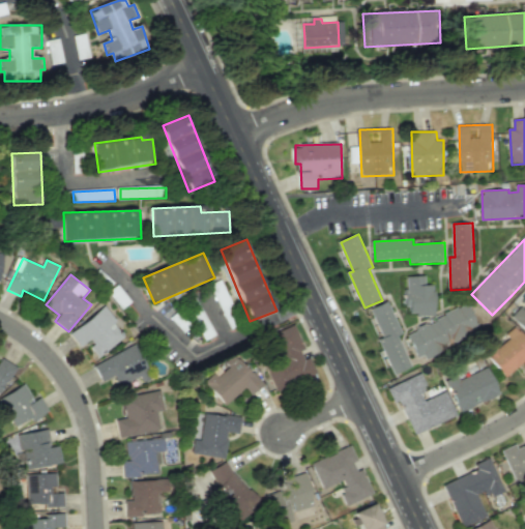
[(409,276),(410,316),(438,316),(437,285),(428,286),(428,276),(409,276)]
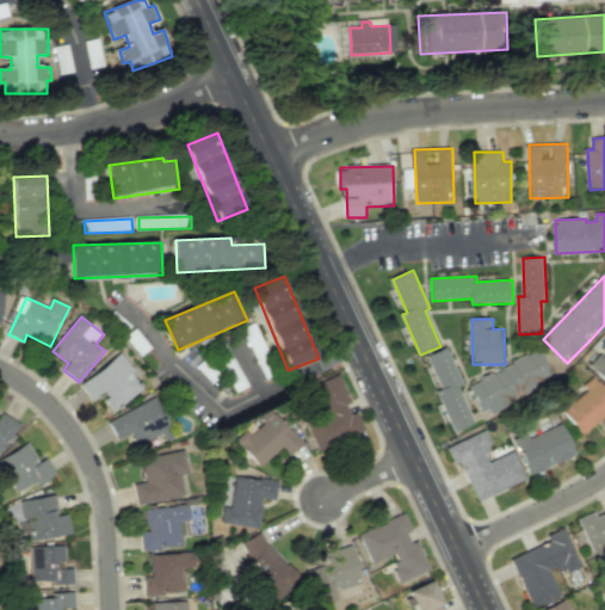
[(465,384),(450,347),(430,357),(444,389),(439,392),(457,432),(477,424),(462,387),(465,384)]
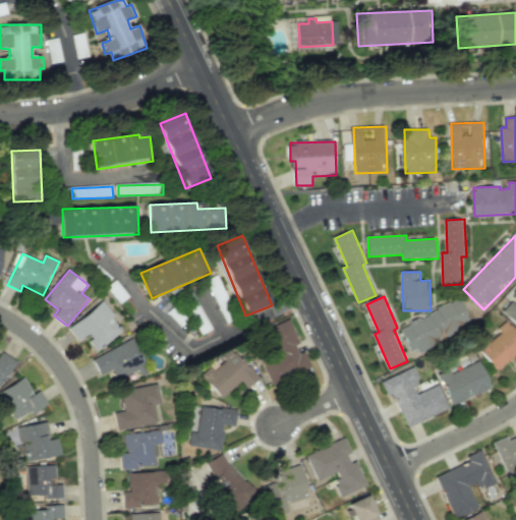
[(70,329),(81,342),(88,336),(101,351),(124,331),(114,319),(118,315),(104,299),(70,329)]
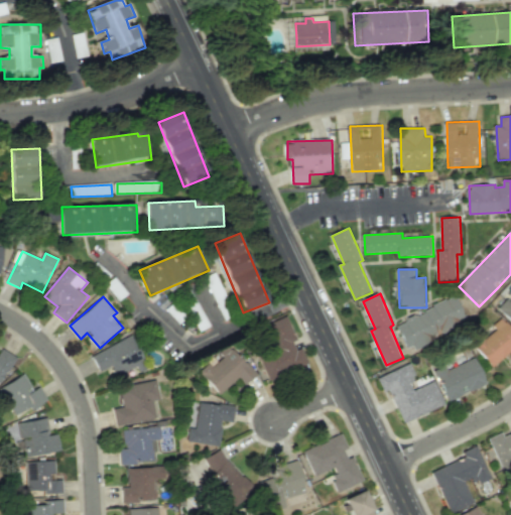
[(398,324),(410,352),(436,341),(434,336),(468,322),(458,298),(398,324)]
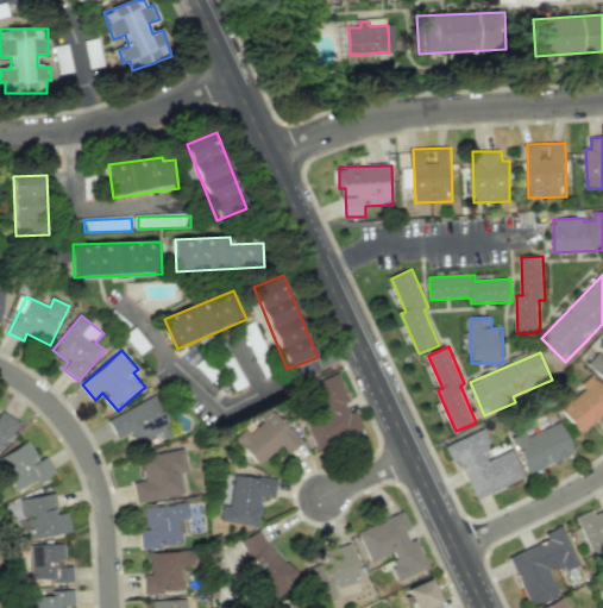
[(602,356),(592,368),(602,377),(602,356)]
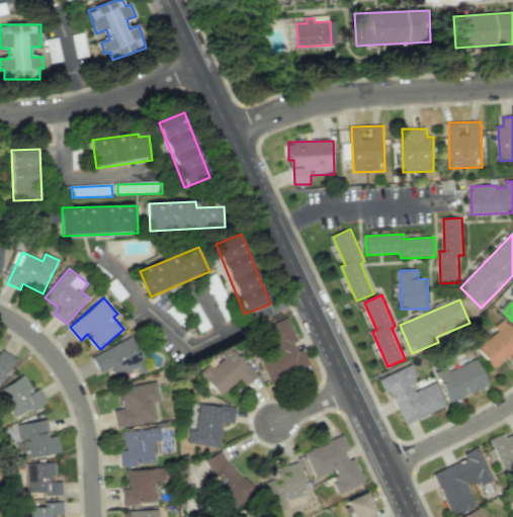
[(271,382),(312,368),(306,350),(302,351),(290,319),(269,326),(277,350),(262,355),(271,382)]
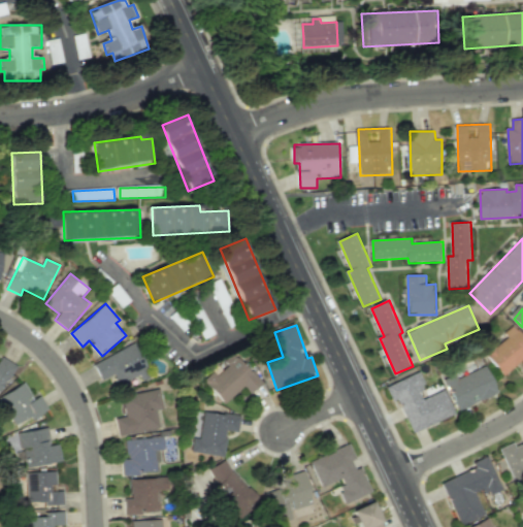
[(505,376),(522,362),(522,333),(517,327),(497,346),(494,342),(484,352),(505,376)]
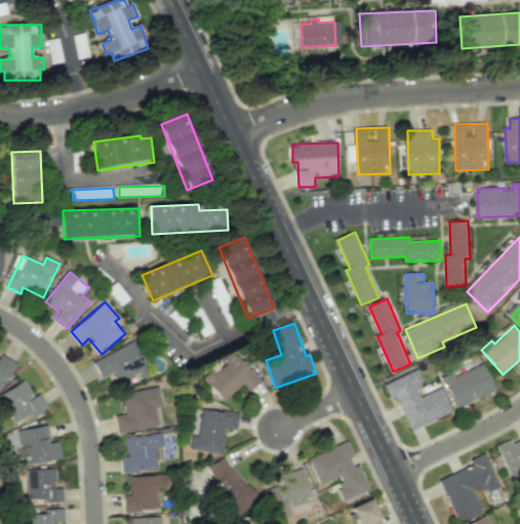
[(142,374),(144,379),(153,376),(138,341),(95,360),(103,378),(116,372),(120,383),(142,374)]
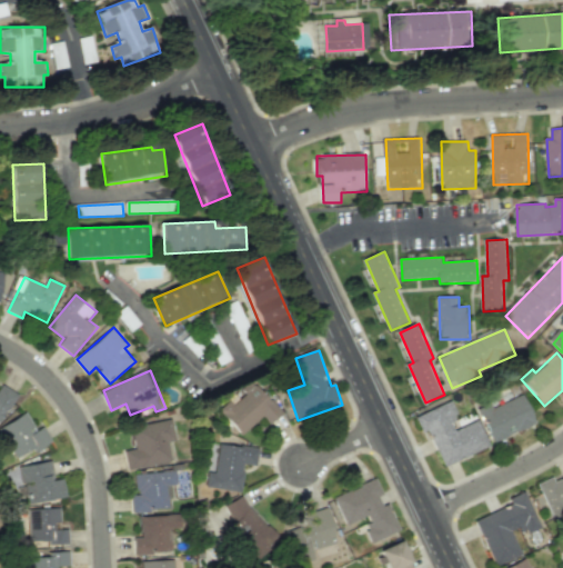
[(244,436),(265,417),(273,425),(285,414),(257,382),(223,412),(244,436)]
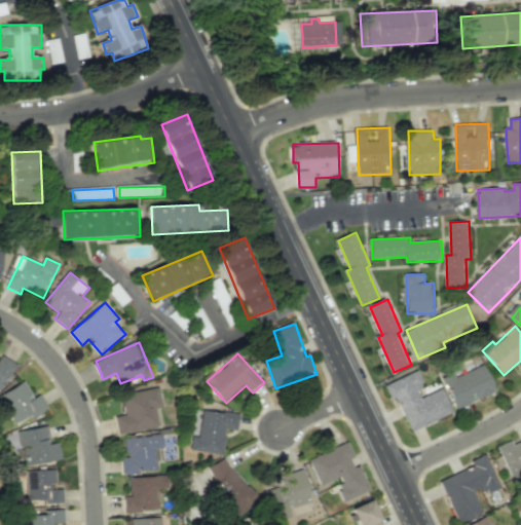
[(0,395),(19,364),(4,355),(0,363),(0,395)]
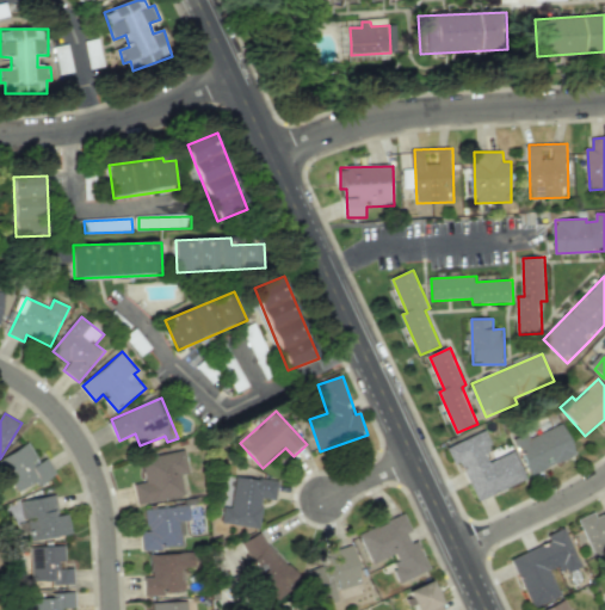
[(516,439),(533,476),(579,455),(563,424),(532,438),(530,433),(516,439)]
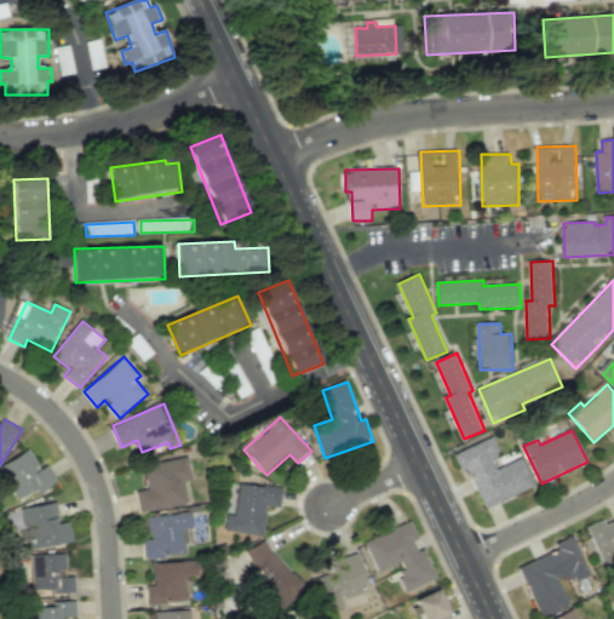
[(524,458),(498,469),(493,458),(503,454),(495,437),(455,454),(463,473),(470,469),(486,509),(537,487),(524,458)]
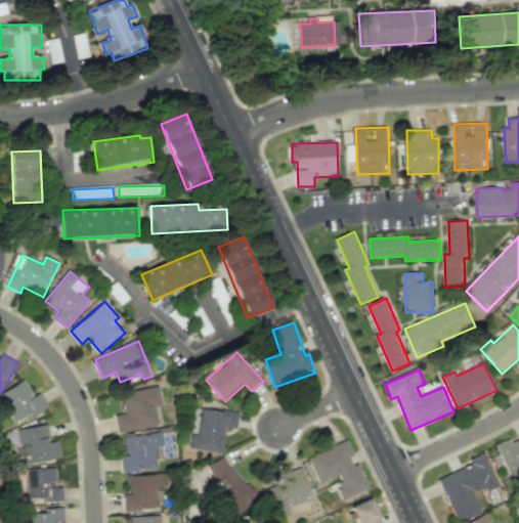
[(50,406),(43,393),(36,397),(27,380),(1,394),(17,425),(50,406)]
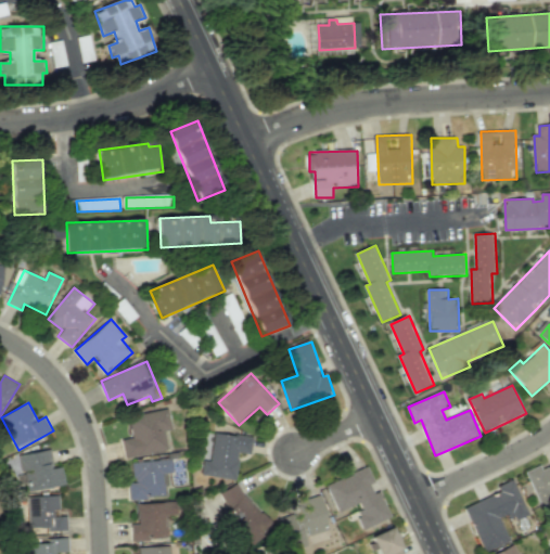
[(170,451),(167,432),(175,430),(170,409),(131,417),(136,438),(125,440),(128,460),(170,451)]
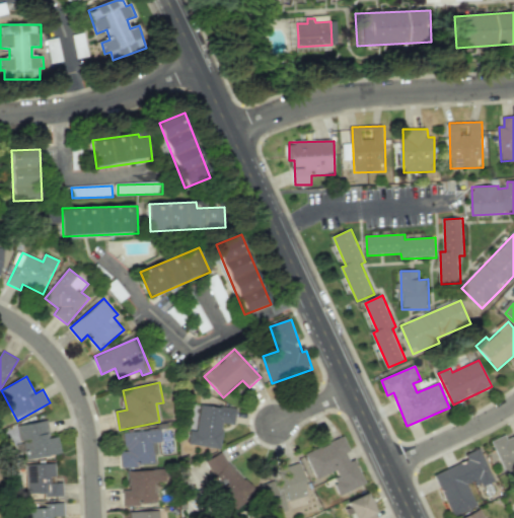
[(191,445),(223,449),(226,424),(236,426),(238,410),(200,404),(197,432),(193,431),(191,445)]
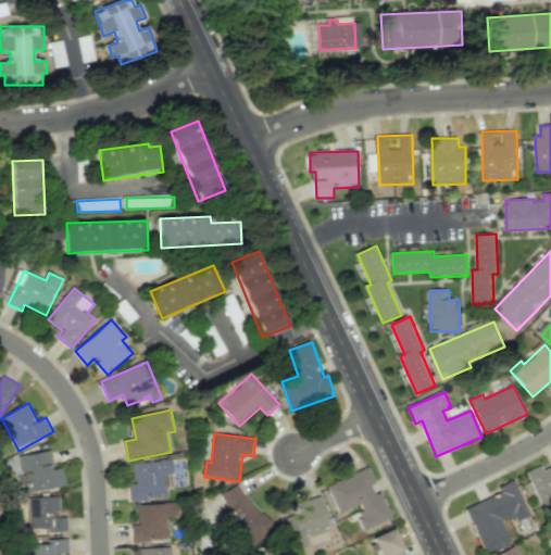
[(69,487),(65,466),(57,468),(54,452),(23,456),(29,493),(69,487)]
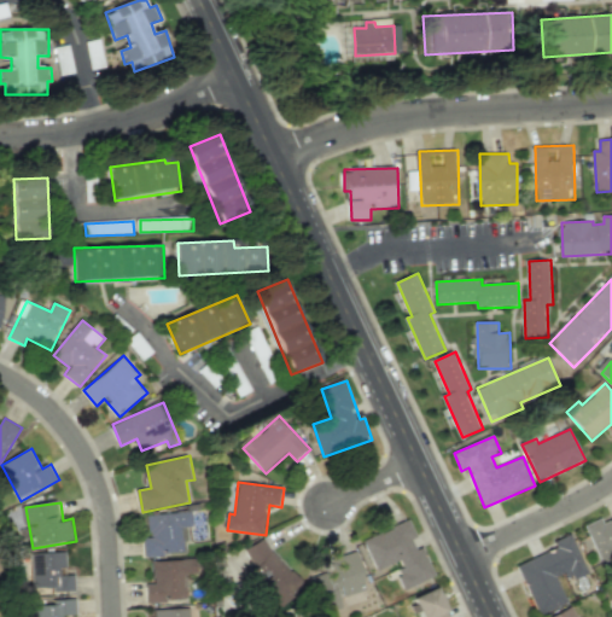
[(150,514),(151,537),(145,539),(146,557),(190,554),(187,528),(196,528),(194,512),(150,514)]
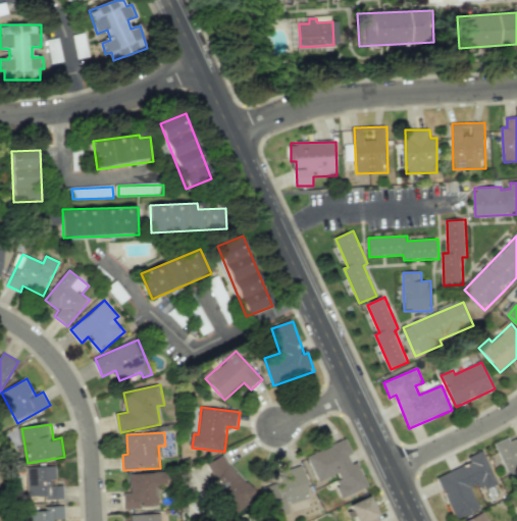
[(516,439),(511,441),(510,438),(496,445),(508,472),(516,468),(516,439)]
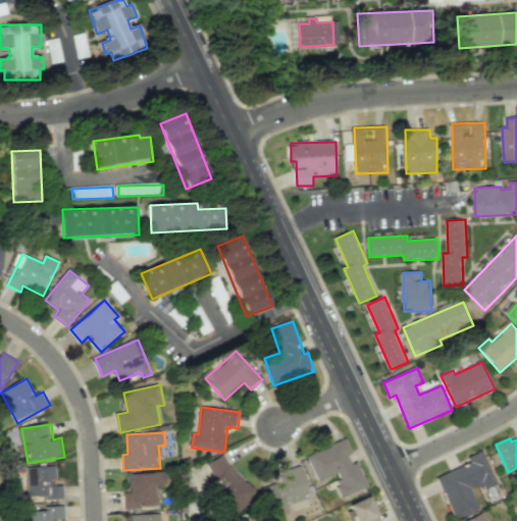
[(368,488),(354,454),(349,439),(309,456),(319,482),(335,475),(345,498),(368,488)]
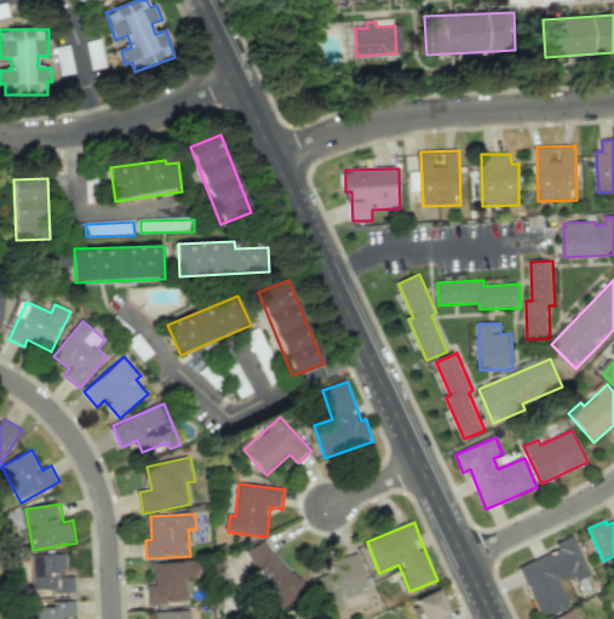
[(592,575),(575,537),(557,544),(560,551),(521,568),(543,618),(572,606),(561,579),(572,574),(575,583),(592,575)]
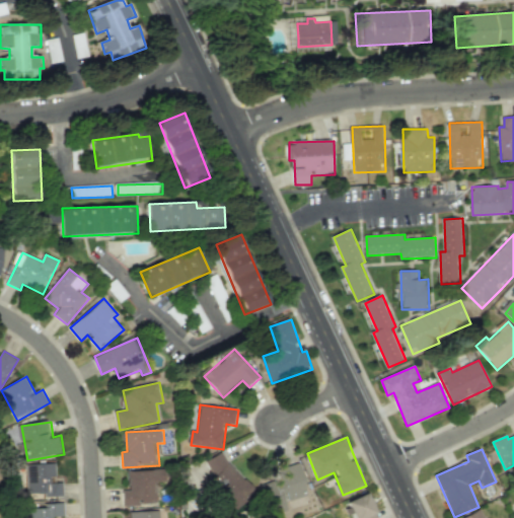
[(207,461),(219,484),(216,486),(228,511),(253,499),(229,450),(207,461)]
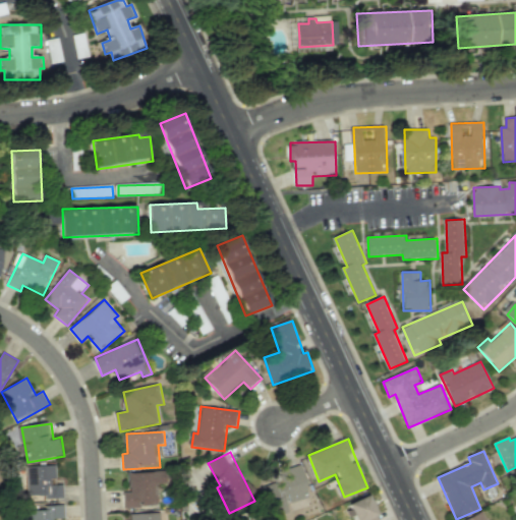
[(58,465),(31,466),(32,500),(66,499),(65,485),(59,485),(58,465)]
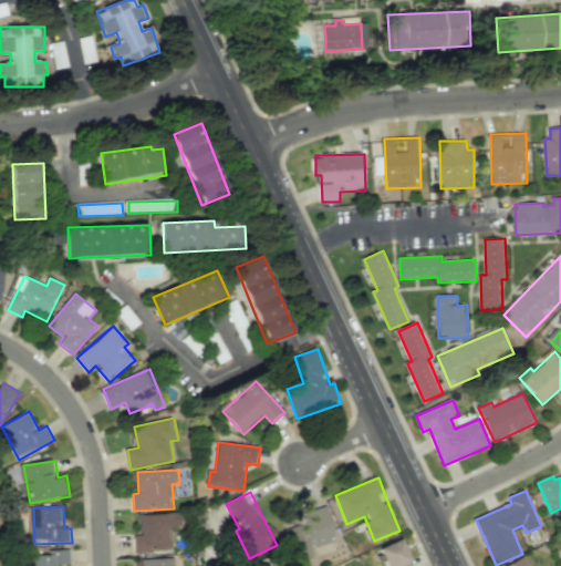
[(142,515),(143,536),(136,536),(137,553),(173,552),(173,527),(183,527),(182,514),(142,515)]
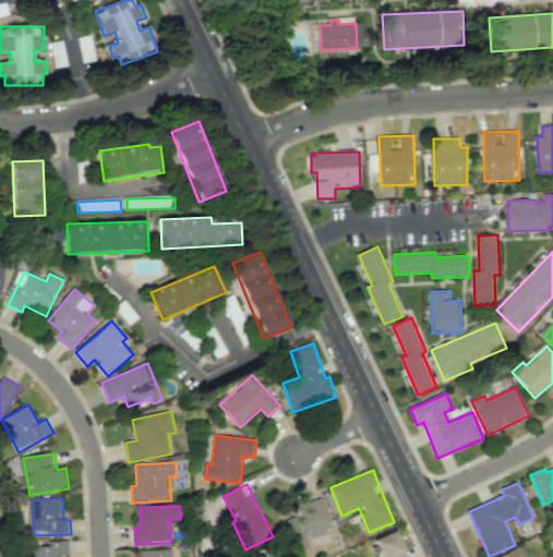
[(408,556),(397,530),(375,539),(383,556),(408,556)]
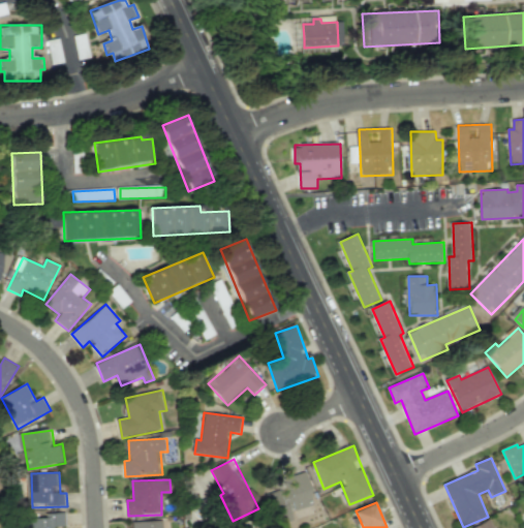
[(62,527),(68,527),(67,513),(47,514),(47,518),(31,518),(31,527),(62,527)]
